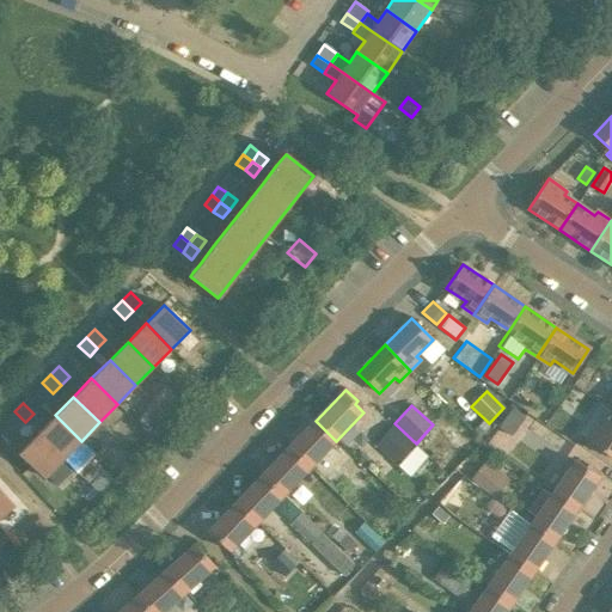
[(510,435),(525,416),(512,407),(497,427),(510,435)]
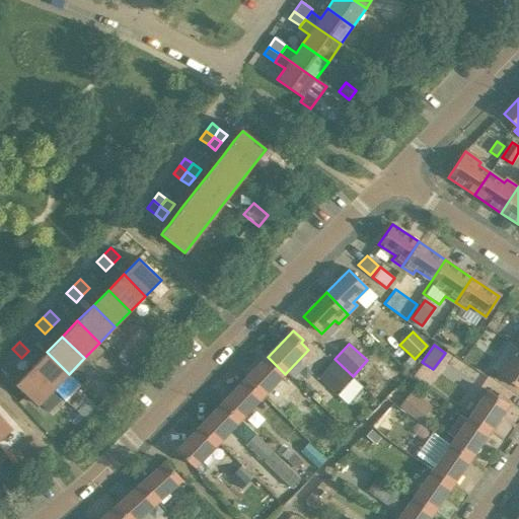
[(14,365),(21,358),(12,349),(5,356),(14,365)]
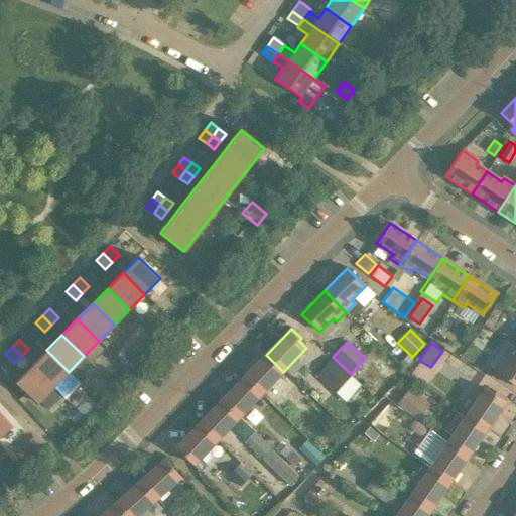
[(46,350),(31,366),(53,387),(69,372),(46,350)]
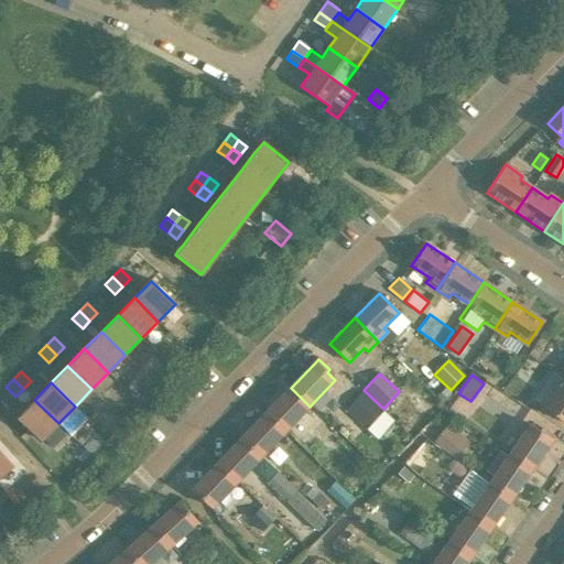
[(563,421),(563,382),(555,396),(550,392),(541,407),(563,421)]
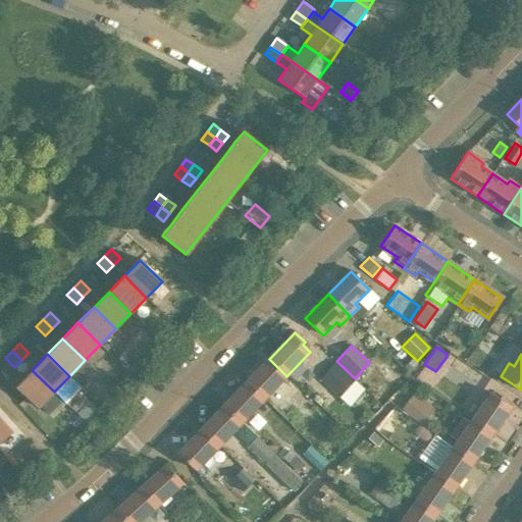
[(413,357),(403,366),(409,372),(418,362),(417,361),(413,357)]
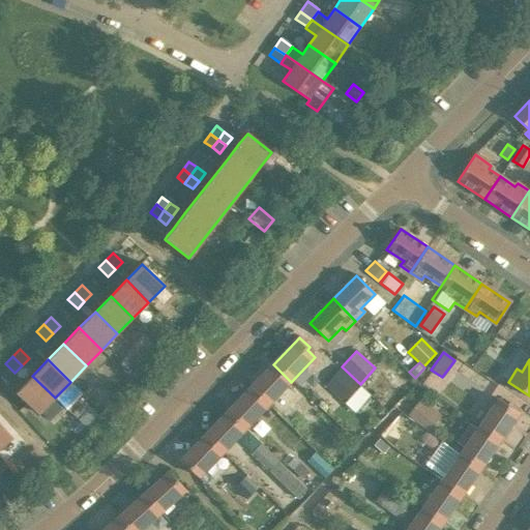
[(291,382),(273,364),(251,388),(268,406),(291,382)]
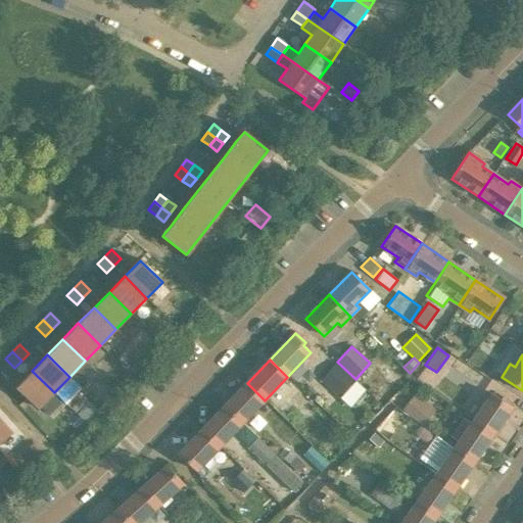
[(336,364),(320,381),(339,398),(354,380),(336,364)]
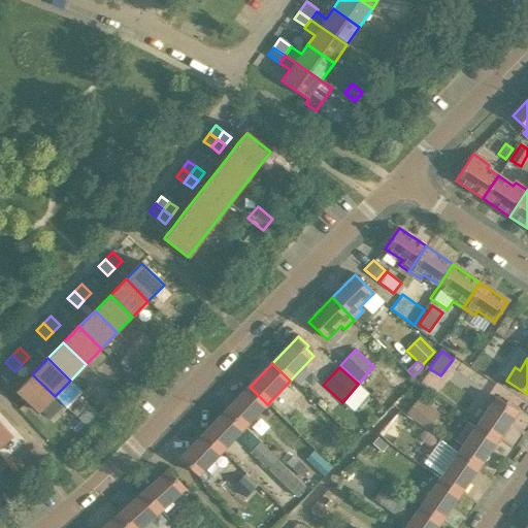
[(15,391),(38,414),(55,396),(32,374),(15,391)]
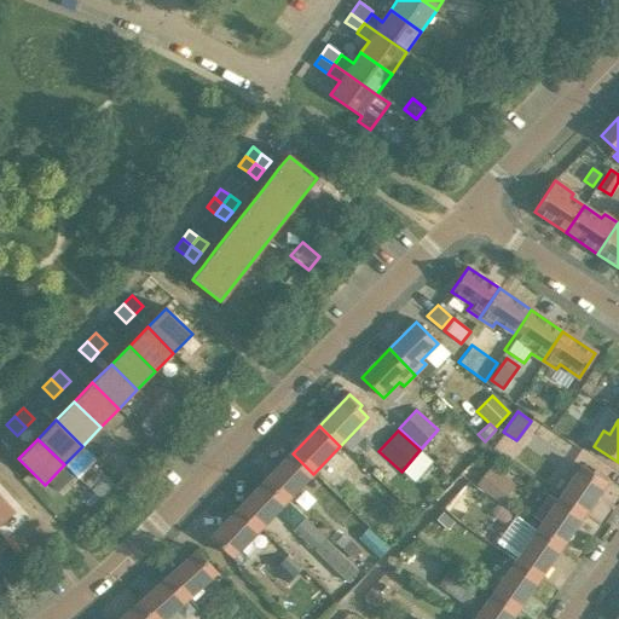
[(313,474),(293,453),(265,481),(287,502),(313,474)]
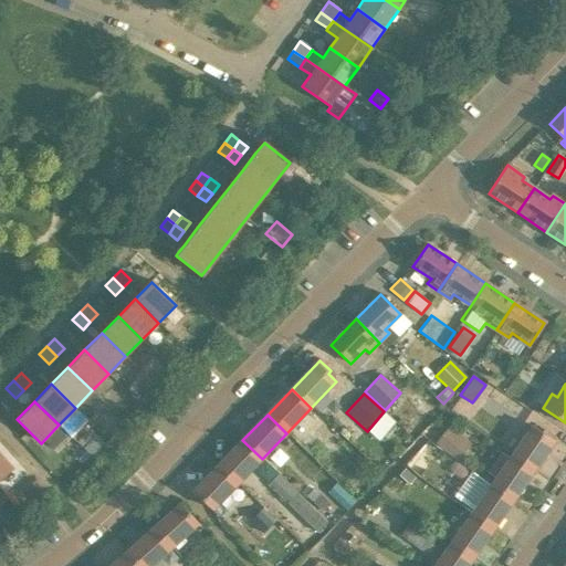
[(531,425),(510,456),(533,471),(556,438),(544,429),(542,432),(531,425)]
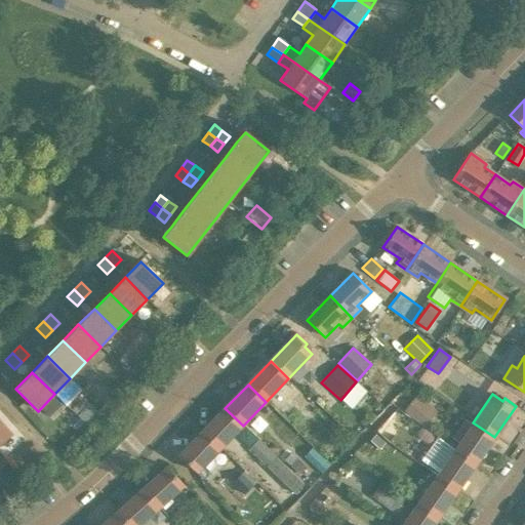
[(404,411),(425,428),(437,412),(415,396),(404,411)]
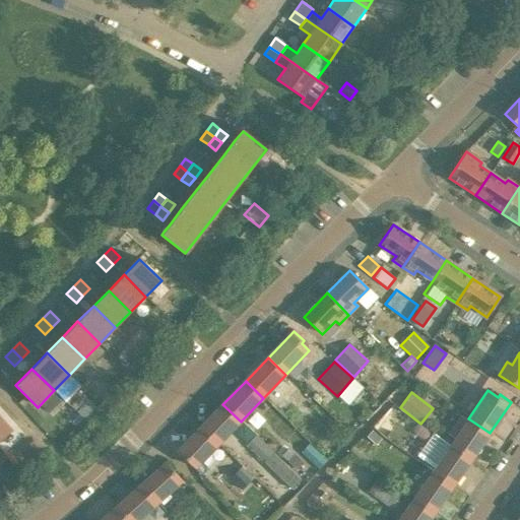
[(87,399),(76,410),(83,417),(94,406),(87,399)]
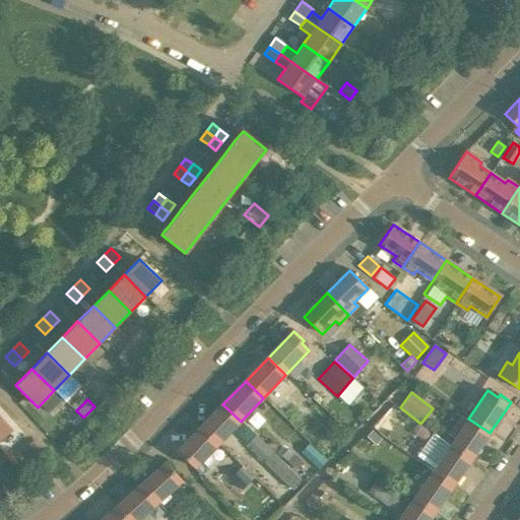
[(241,421),(222,404),(200,429),(217,446),(241,421)]
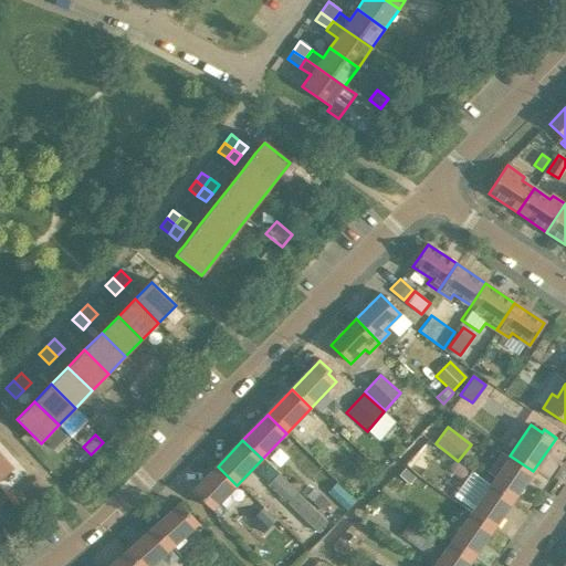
[(0,453),(0,479),(13,468),(0,453)]
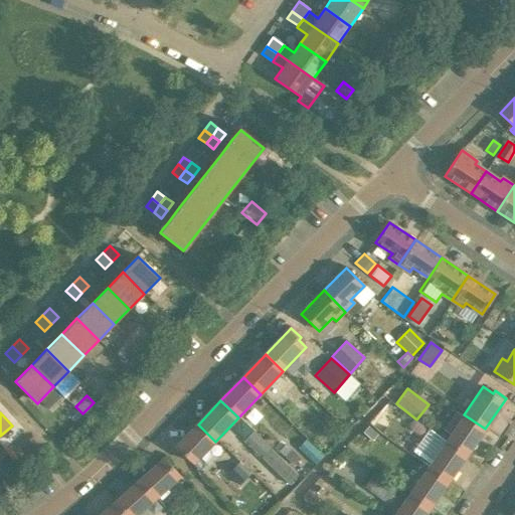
[(446,441),(467,455),(485,428),(464,414),(463,416),(456,412),(443,432),(450,436),(446,441)]
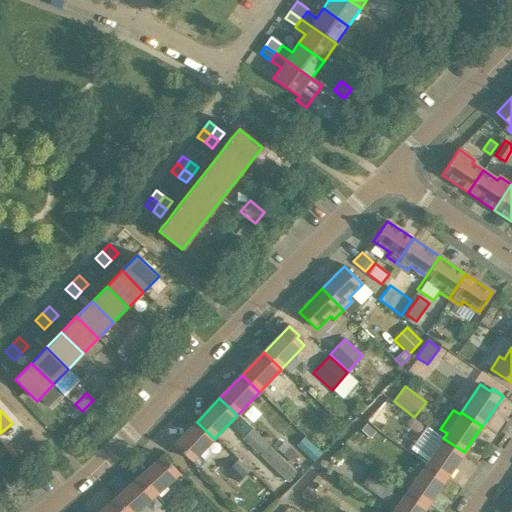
[(193,461),(214,439),(197,422),(175,445),(193,461)]
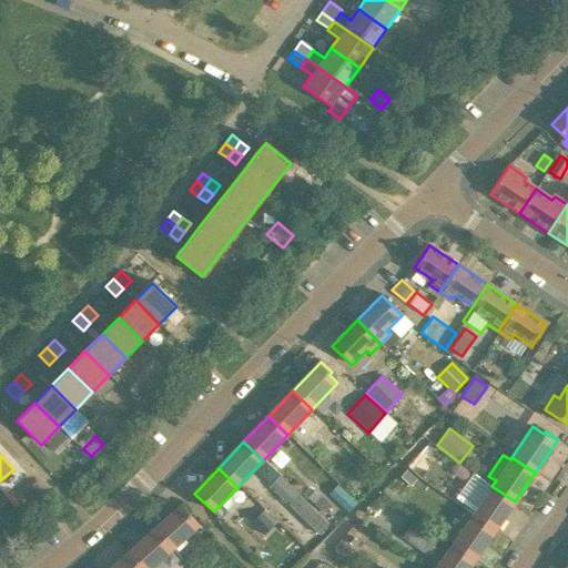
[(411,485),(416,478),(406,470),(402,476),(411,485)]
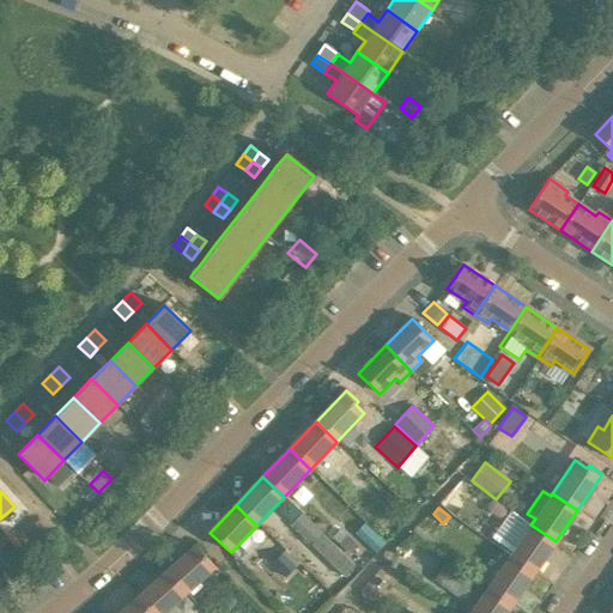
[(534,574),(556,541),(530,525),(511,511),(492,540),(511,553),(509,557),(534,574)]
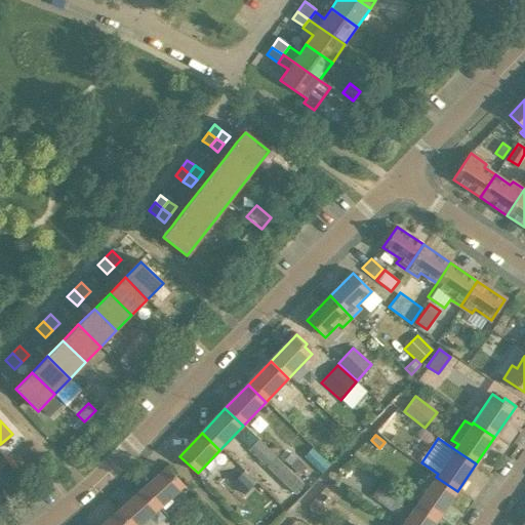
[(257,440),(248,449),(267,468),(276,458),(257,440)]
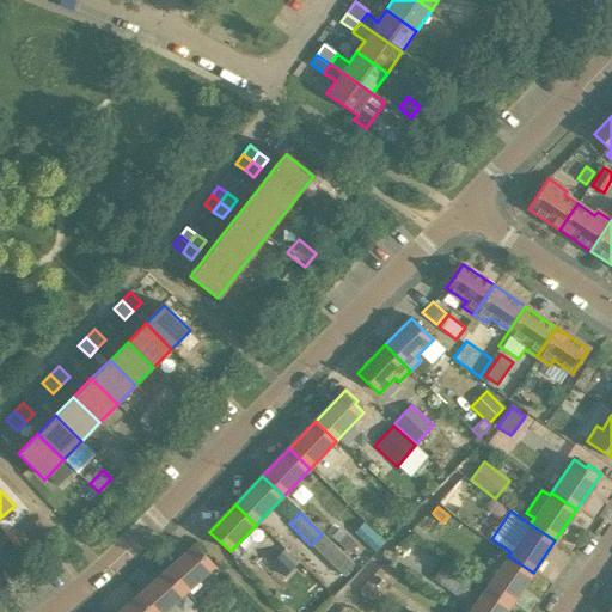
[(347,536),(338,544),(350,554),(357,545),(347,536)]
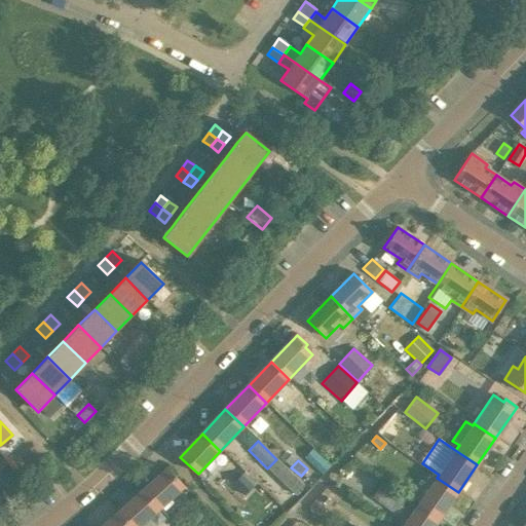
[(167,468),(143,491),(159,510),(184,487),(167,468)]
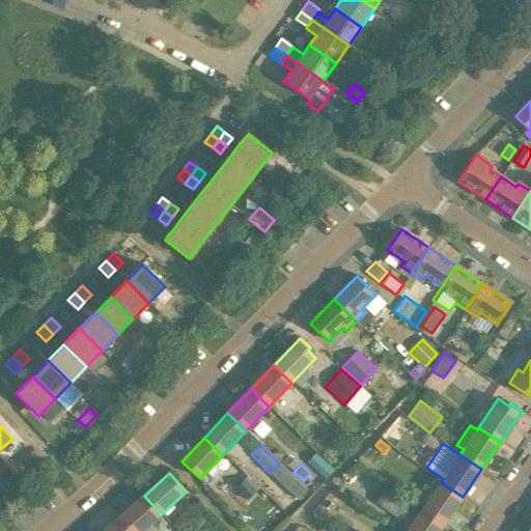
[(420,487),(431,495),(421,509),(443,525),(463,497),(441,482),(429,474),(420,487)]
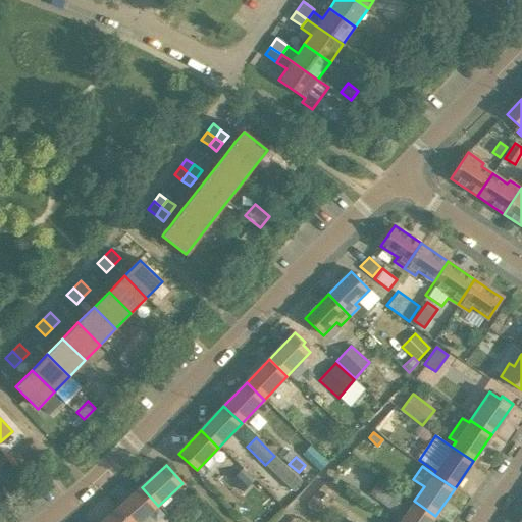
[(302,482),(290,470),(280,479),(294,491),(302,482)]
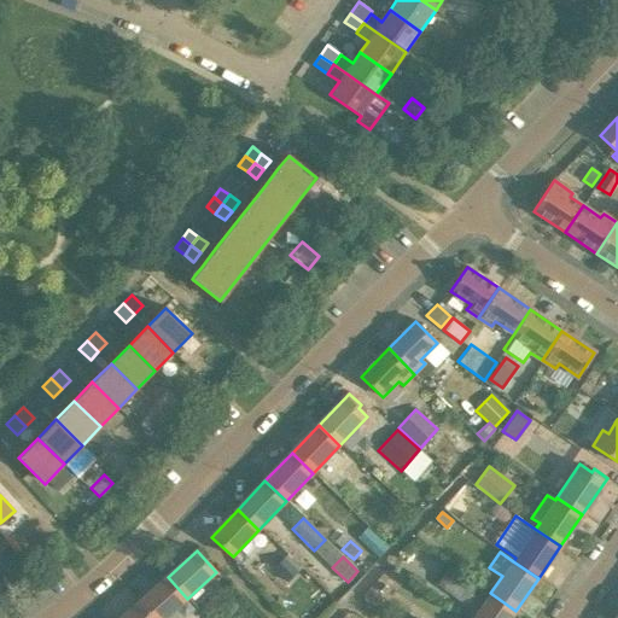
[(287,582),(298,572),(285,558),(274,569),(287,582)]
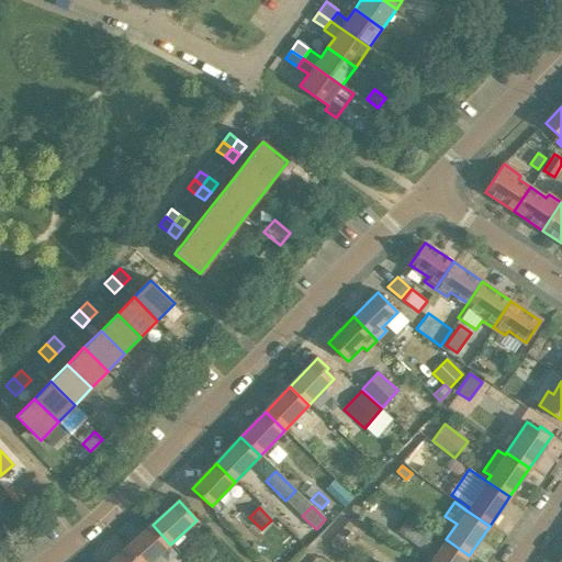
[(411,514),(397,532),(424,551),(437,532),(411,514)]
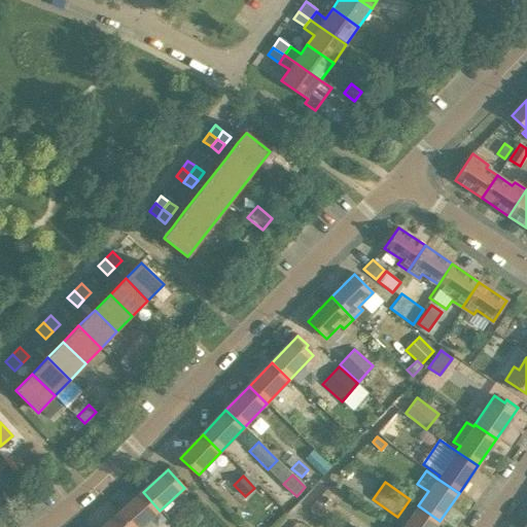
[(160,511),(143,492),(118,515),(129,526),(155,526),(149,520),(160,511)]
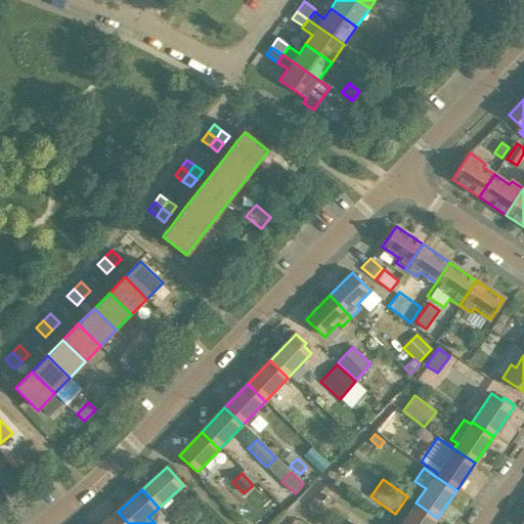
[(401,523),(432,523),(437,518),(416,503),(401,523)]
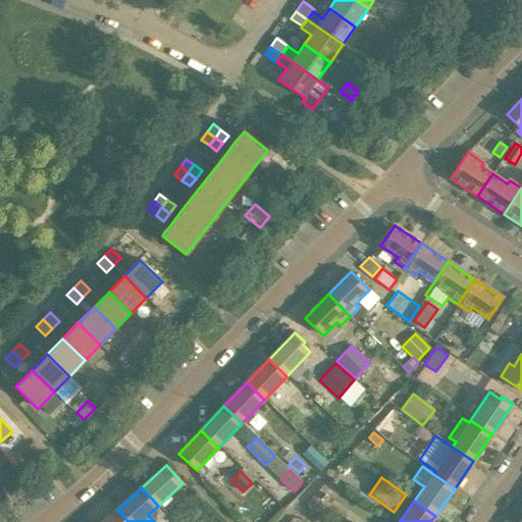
[(127,521),(117,510),(103,521),(127,521)]
